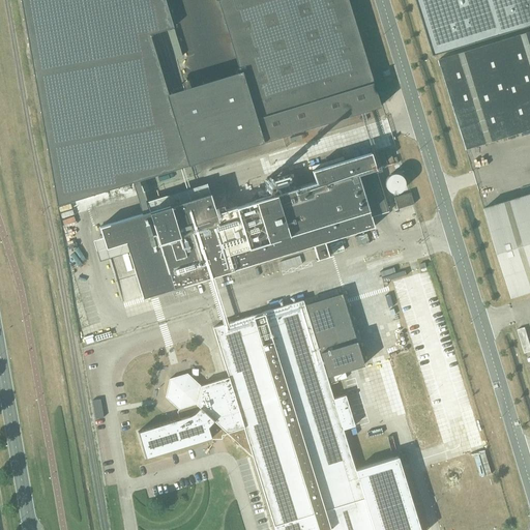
[(189,165),(149,34),(173,27),(165,0),(20,0),(57,205),(189,165)]
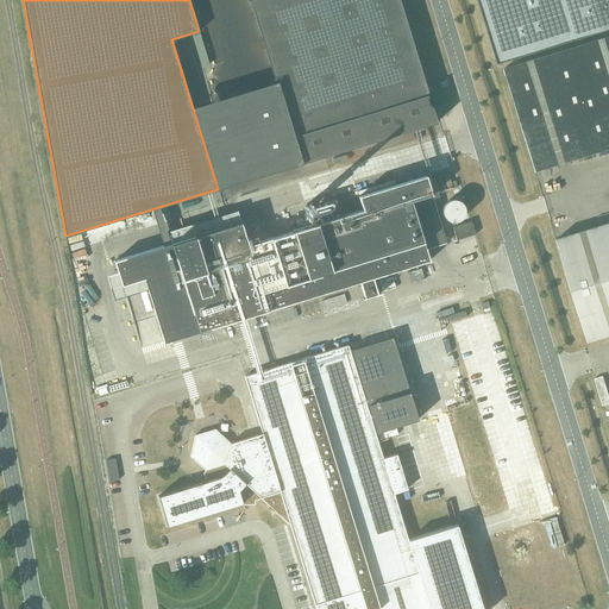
[(249,0),(250,0),(252,10),(253,8),(257,22),(261,37),(262,36),(265,49),(269,63),(270,63),(275,79),(274,79),(277,90),(278,90),(283,106),(282,106),(286,118),(287,118),(290,131),(293,140),(294,140),(300,159),(299,159),(300,164),(437,123),(428,95),(428,94),(399,0),(249,0)]
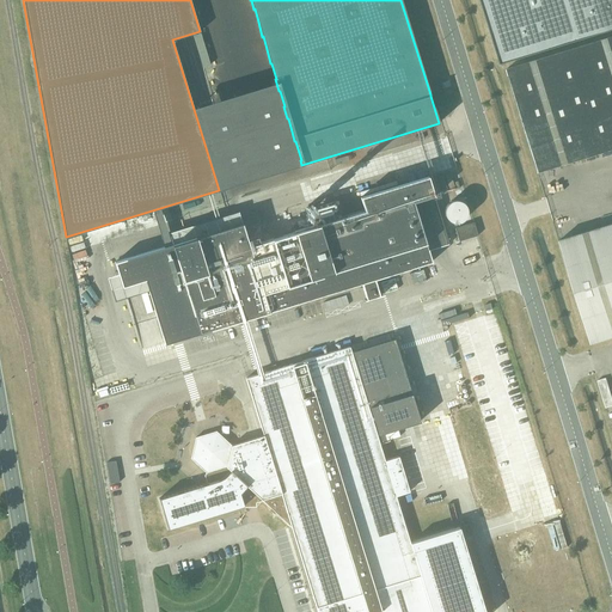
[(611,29),(611,0),(481,0),(501,63),(611,29)]
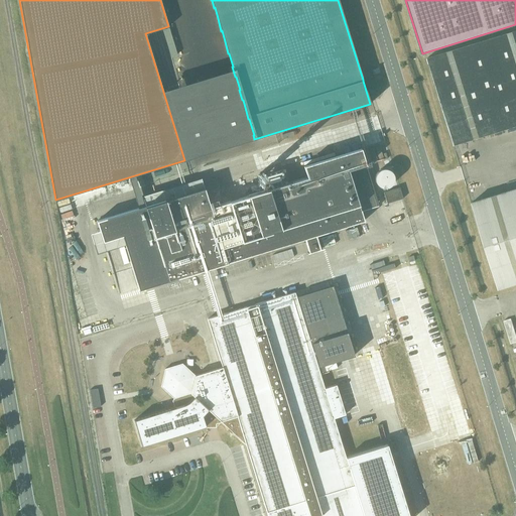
[(515,30),(427,57),(454,145),(515,125),(515,30)]
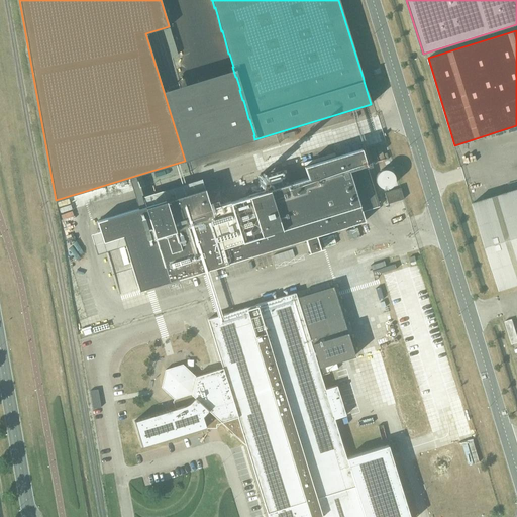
[(365,221),(362,211),(379,206),(362,148),(304,166),(307,178),(210,207),(205,188),(97,221),(103,242),(122,236),(139,290),(305,239),(309,252),(308,252),(308,253),(322,249),(322,248),(320,248),(316,236),(365,221)]
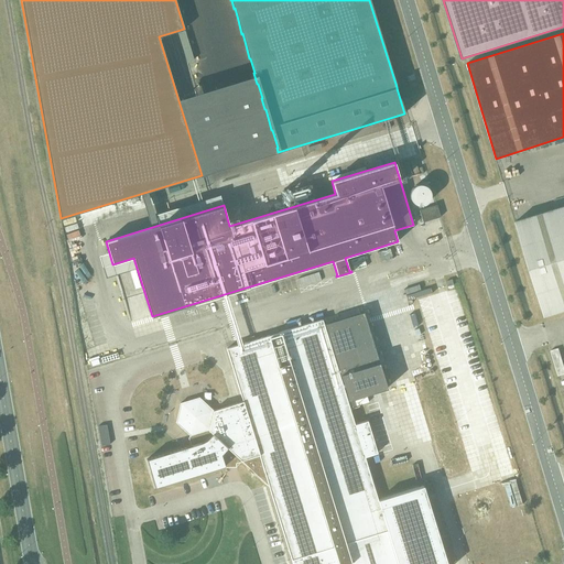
[(431,196),(431,195),(431,194),(430,192),(430,191),(430,190),(429,188),(427,188),(427,187),(426,186),(425,186),(424,185),(422,185),(420,184),(418,185),(416,185),(414,186),(413,187),(412,188),(411,190),(411,191),(410,192),(410,193),(410,194),(410,195),(410,196),(410,197),(410,198),(411,199),(411,201),(412,202),(413,203),(414,204),(416,205),(418,205),(419,205),(420,205),(422,205),(423,205),(424,204),(425,204),(426,204),(426,203),(427,202),(429,201),(430,199),(430,198),(431,196)]
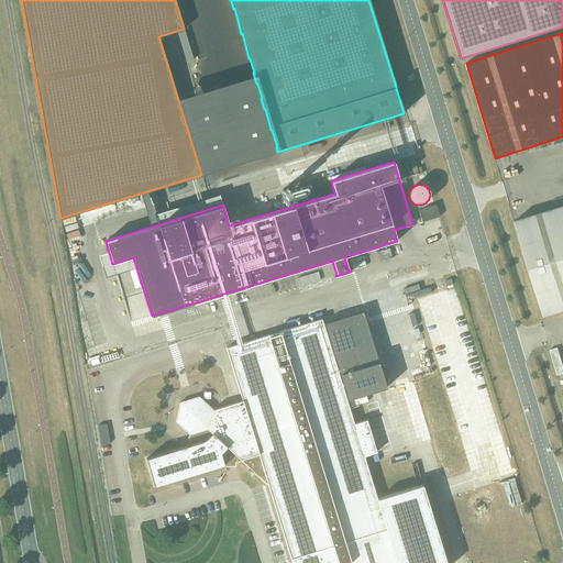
[(440,217),(435,205),(418,210),(422,222),(440,217)]
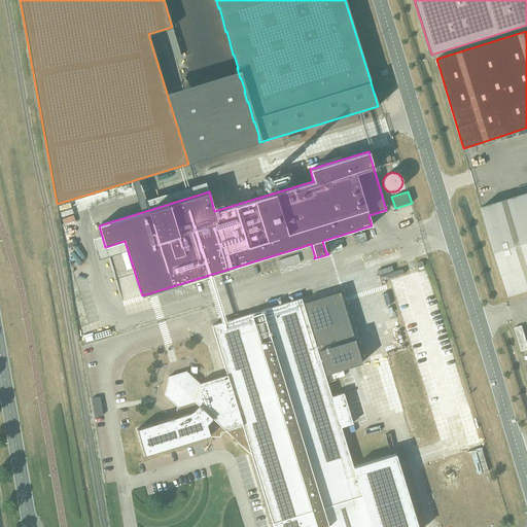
[(526,289),(526,192),(482,207),(510,295),(526,289)]
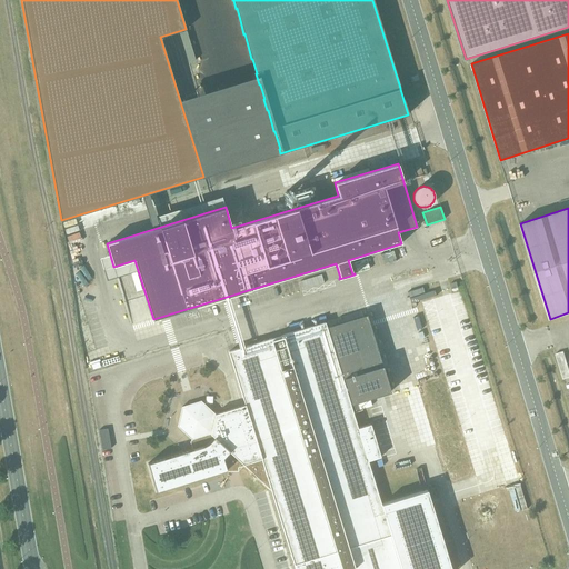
[(325,282),(321,275),(300,281),(302,289),(325,282)]
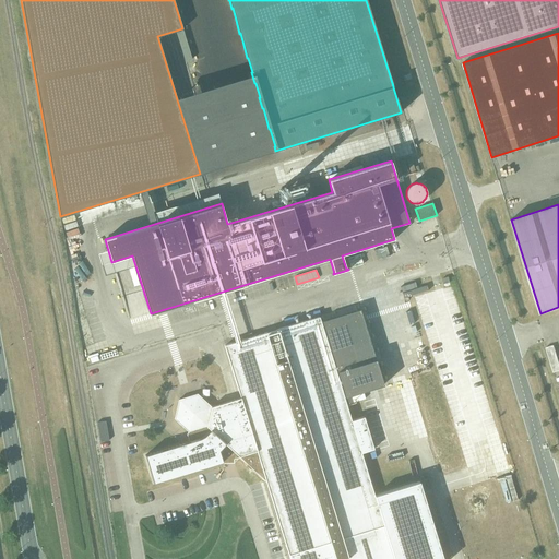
[(375,496),(361,453),(373,449),(364,417),(352,420),(319,317),(225,345),(240,397),(212,406),(198,393),(179,400),(175,418),(187,430),(189,431),(190,431),(191,433),(190,433),(190,435),(190,436),(190,437),(191,438),(192,438),(193,440),(145,455),(149,467),(154,483),(223,461),(222,459),(223,458),(224,459),(225,460),(226,460),(227,460),(227,459),(228,458),(233,456),(235,453),(262,478),(262,477),(264,479),(266,482),(289,558),(442,558),(419,482),(375,496)]
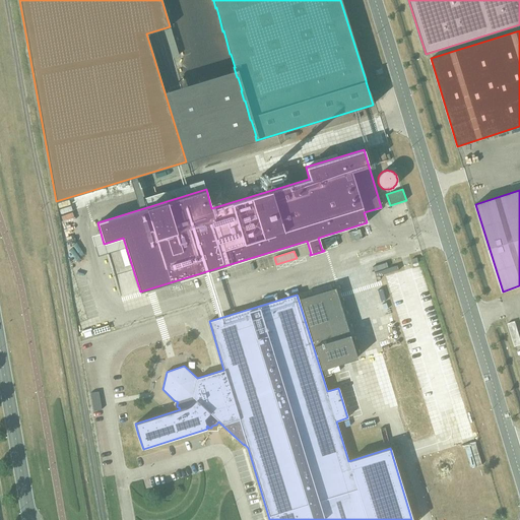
[(90,393),(93,410),(102,409),(98,391),(90,393)]
